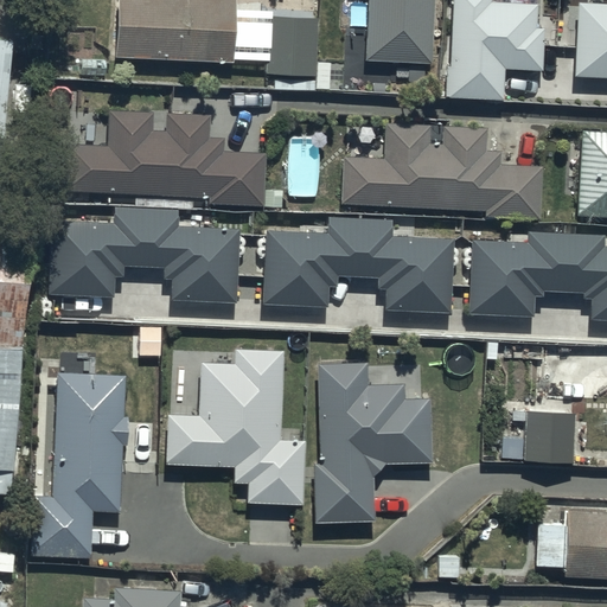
[(234,0),(117,0),(115,55),(231,61),(234,0)]
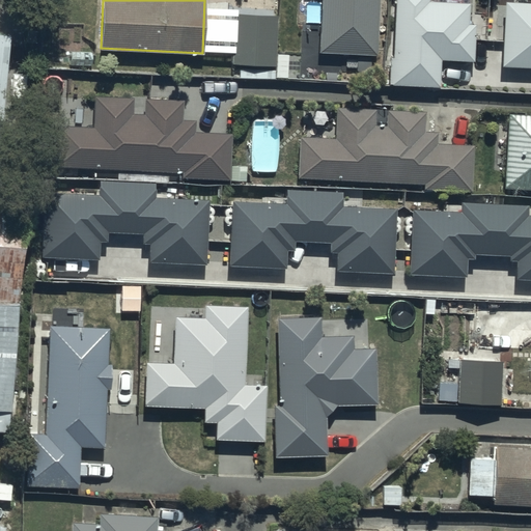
[(379,0),(319,0),(319,53),(379,54),(379,0)]
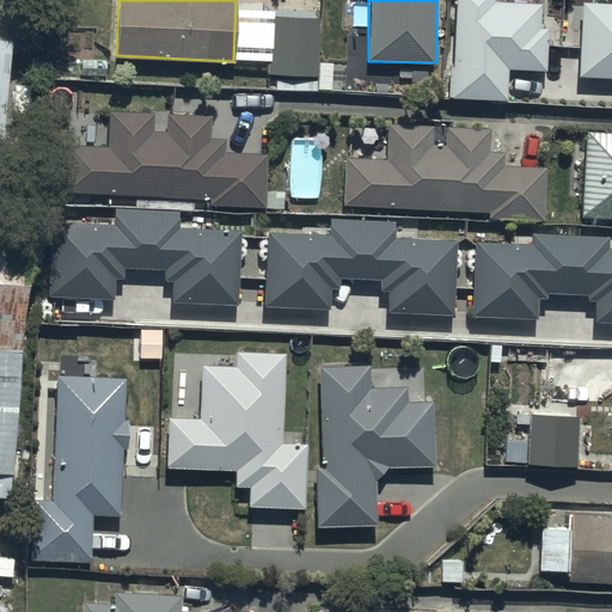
[(495,0),(457,0),(452,98),(508,101),(510,69),(549,72),(551,29),(540,28),(542,5),(495,2),(495,0)]
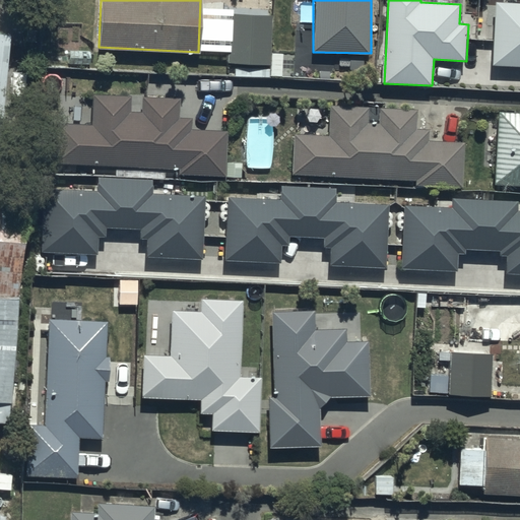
[(519,4),(497,3),(493,65),(519,66),(519,4)]
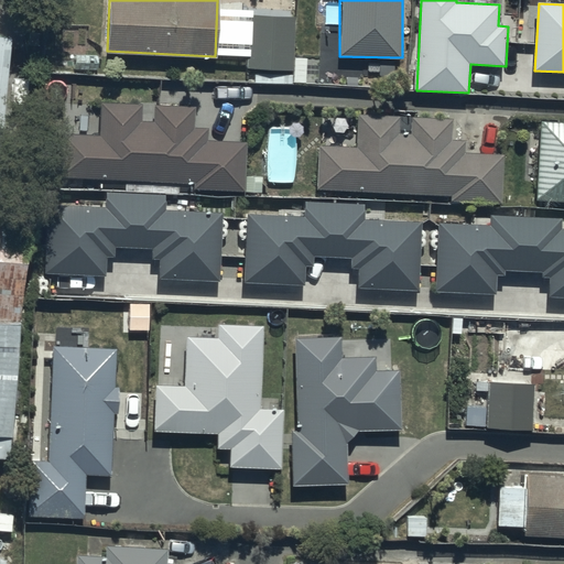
[(296,15),(249,13),(247,66),(293,68),(296,15)]
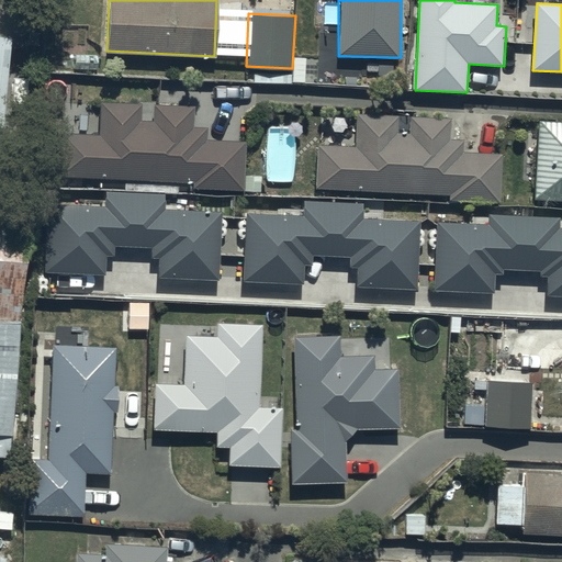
[(142,102),(101,101),(100,135),(59,133),(57,177),(193,182),(193,187),(244,189),(246,141),(206,138),(206,128),(193,127),(194,104),(152,103),(152,121),(141,121),(142,102)]
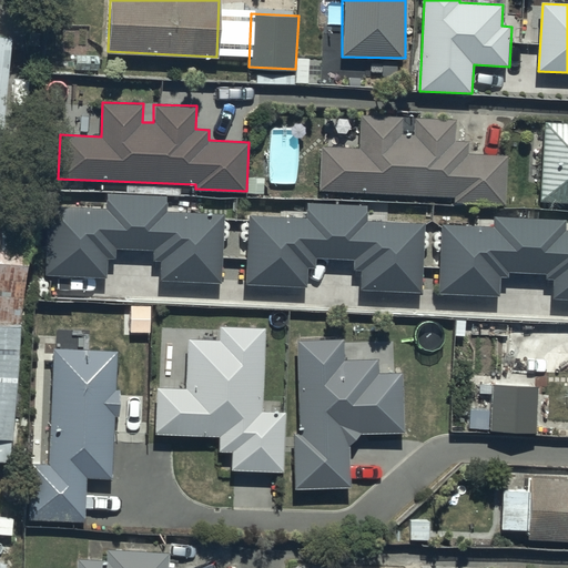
[(361,148),(321,146),(320,190),(455,193),(455,200),(505,202),(506,153),(467,153),(467,141),(455,141),(455,118),(416,117),(416,134),(403,134),(403,117),(362,115),(361,148)]
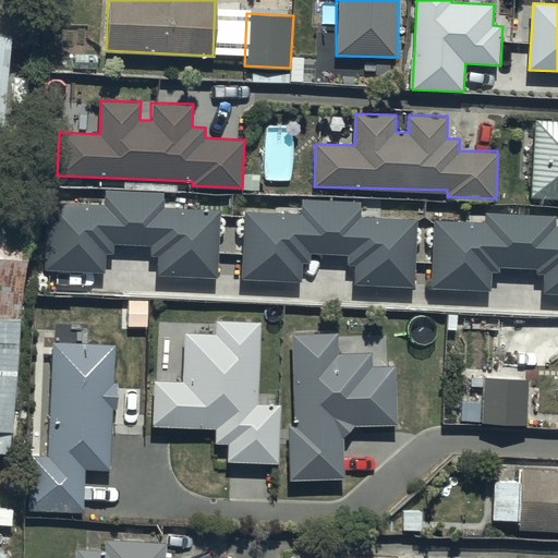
[(557,121),(535,120),(532,197),(557,197),(557,121)]
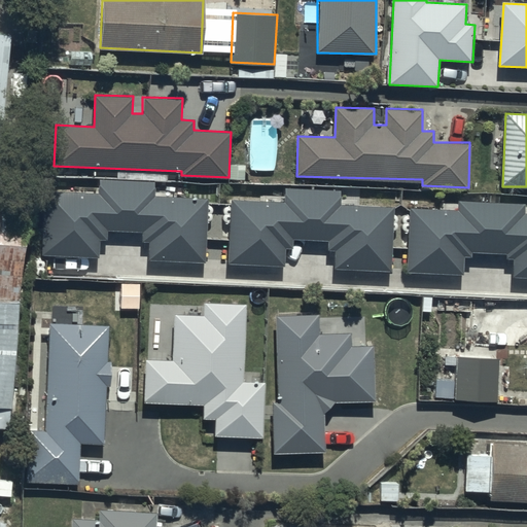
[(100,195),(47,191),(44,255),(98,258),(99,240),(108,240),(108,232),(143,233),(143,242),(150,242),(149,261),(206,265),(209,201),(154,198),(155,182),(101,179),(100,195)]
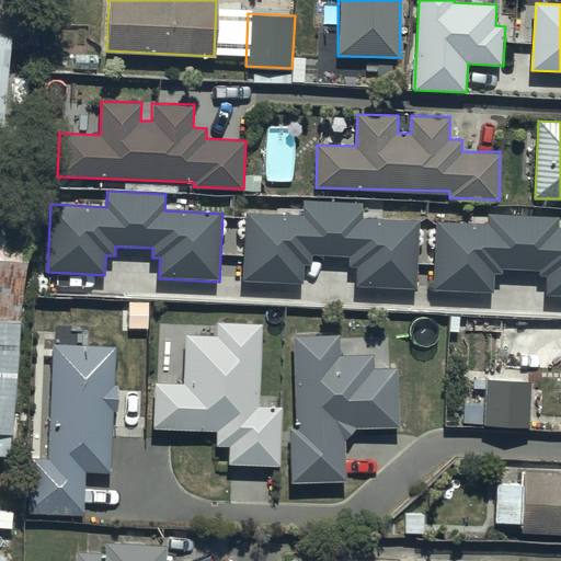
[(0,443),(10,444),(25,195),(0,193),(0,443)]
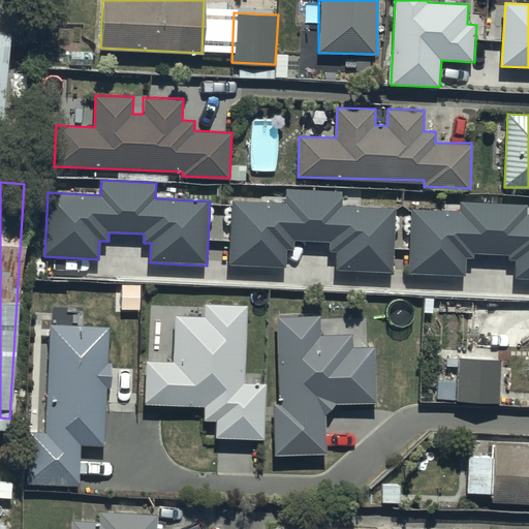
[(286,204),(232,201),(229,266),(284,268),(285,249),(293,250),(294,241),(330,243),(329,251),(337,251),(336,271),(393,274),(396,210),(341,208),(341,191),(287,189),(286,204)]
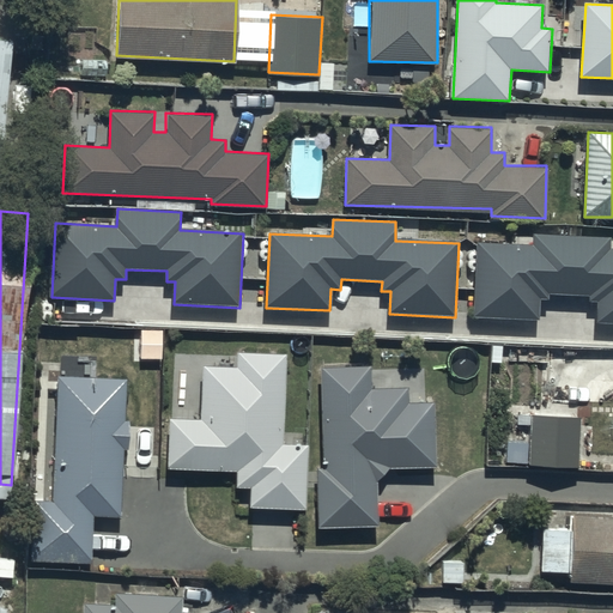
[(534,247),(479,244),(475,317),(539,321),(539,299),(550,299),(550,290),(590,292),(590,302),(599,302),(598,325),(612,325),(612,250),(611,252),(611,238),(535,235),(534,247)]
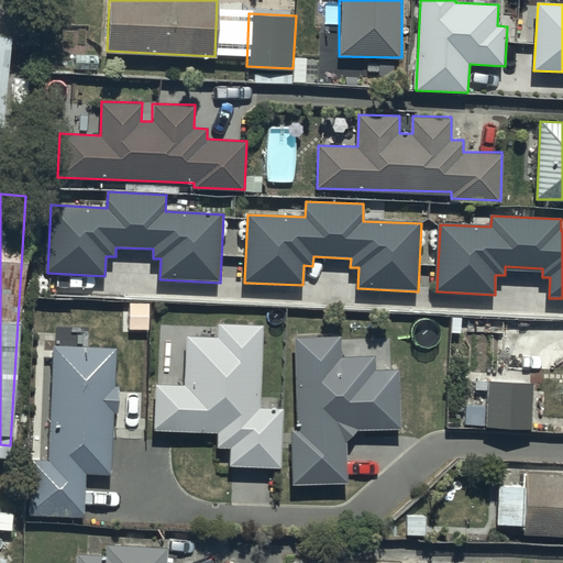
[(150,302),(129,302),(129,328),(132,328),(131,357),(146,357),(146,329),(150,329),(150,302)]
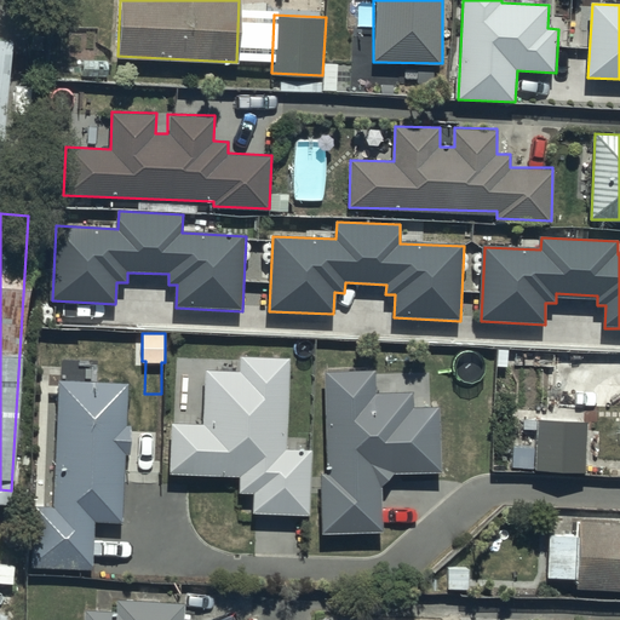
[(253,492),(253,511),(306,514),(308,449),(285,448),(287,359),(242,357),(242,374),(206,373),(205,425),(172,424),(171,471),(239,474),(239,492),(253,492)]
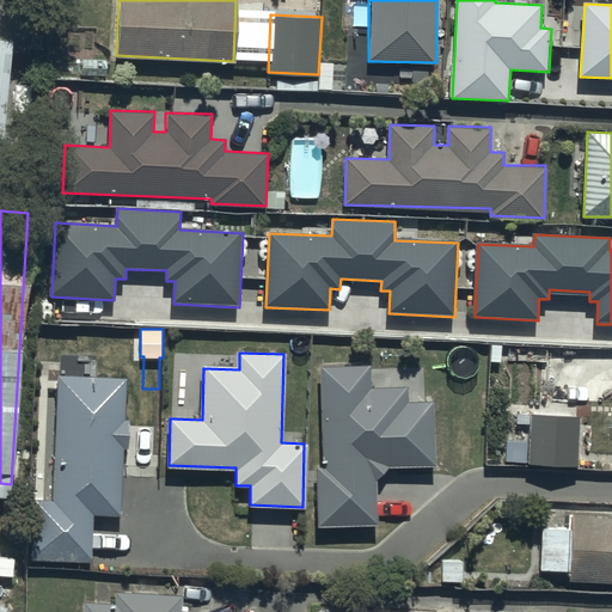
[(368,367),(323,367),(325,470),(318,470),(319,526),(375,525),(375,479),(389,466),(430,465),(429,403),(405,404),(405,389),(369,389),(368,367)]
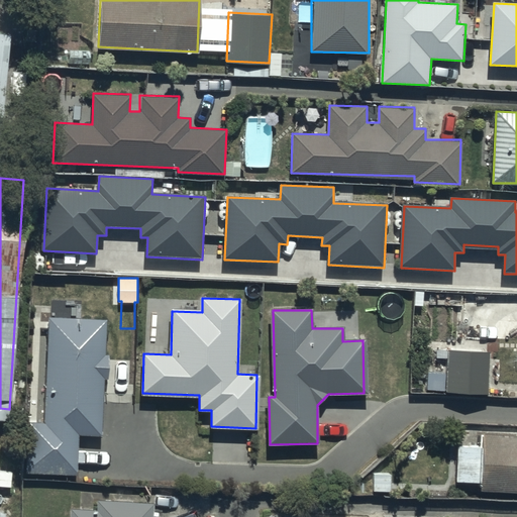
[(107,319),(48,316),(42,421),(28,420),(25,473),(77,476),(79,435),(102,436),(105,378),(109,378),(110,355),(105,354),(107,319)]
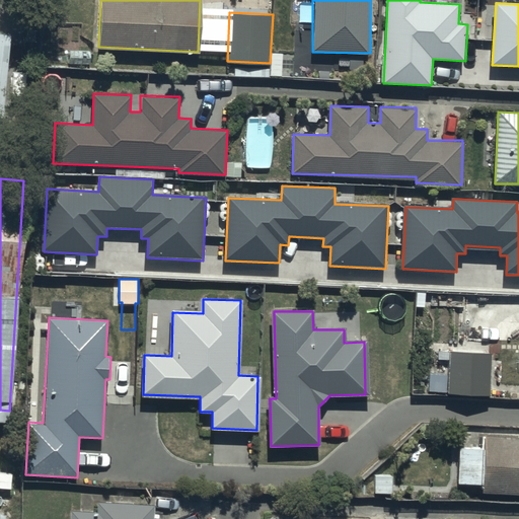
[(490,352),(449,351),(448,392),(489,393),(490,352)]
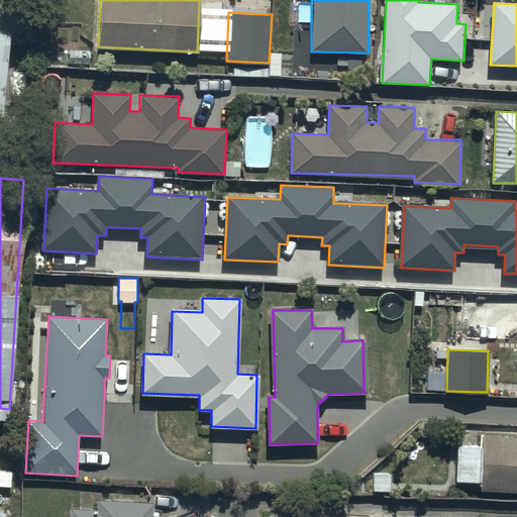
[(469,445),(458,445),(456,482),(480,483),(480,492),(516,493),(516,434),(479,433),(478,446),(469,445)]
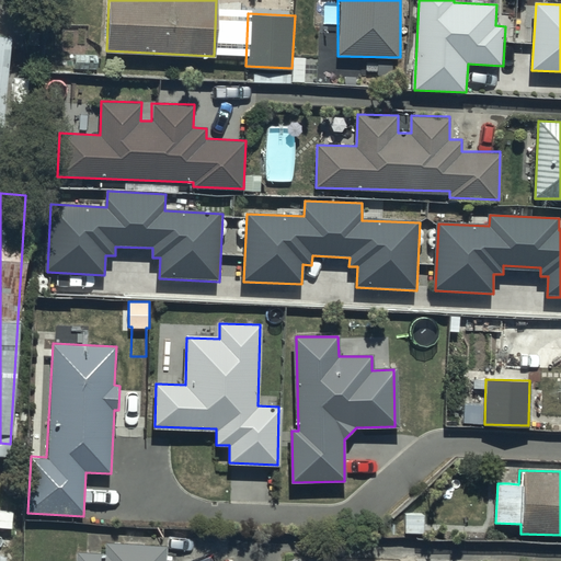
[(106,553),(77,551),(76,560),(165,560),(167,547),(106,542),(106,553)]
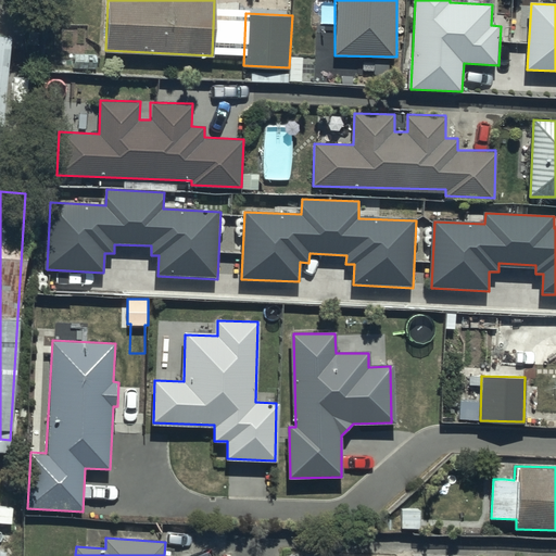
All buildings are outlined.
